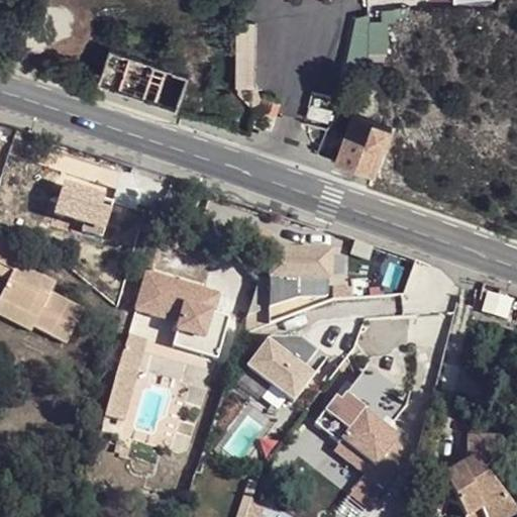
[(354,15),(345,63),(383,70),(392,22),(354,15)]
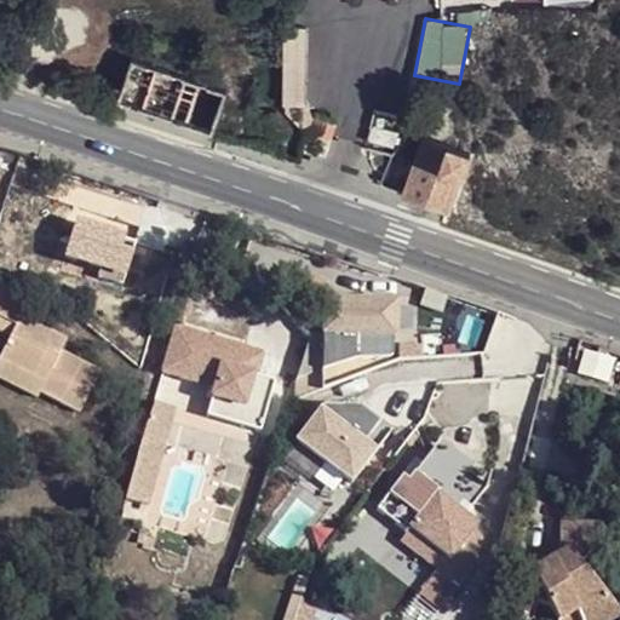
[(306,116),(305,21),(280,21),(281,118),(306,116)]
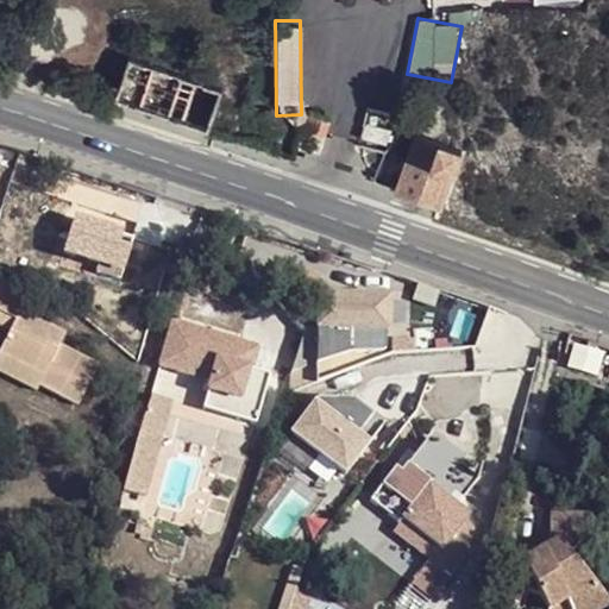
[(126,52),(111,96),(205,126),(220,82),(126,52)]
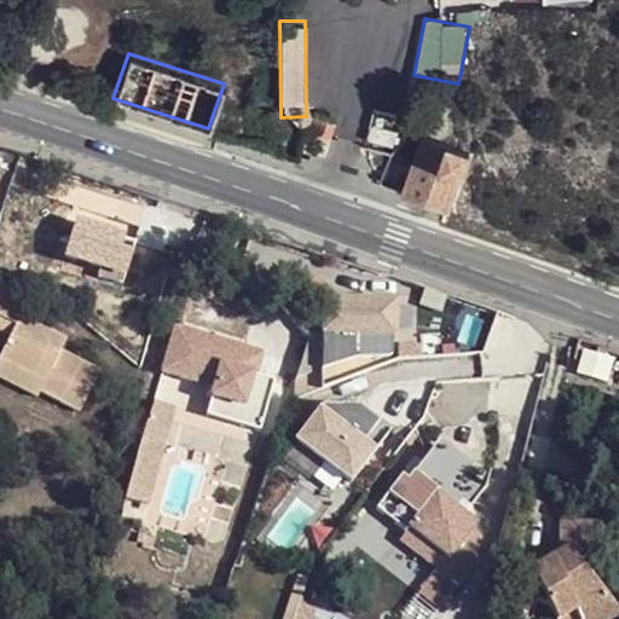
[(444,206),(457,171),(434,166),(440,140),(418,134),(401,191),(444,206)]
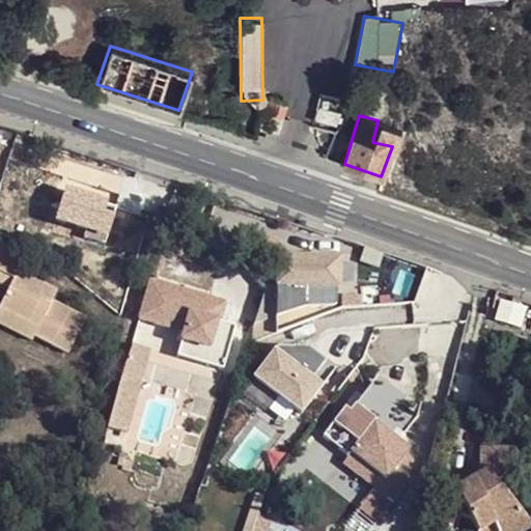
[(372,142),(392,146),(398,127),(378,120),(372,142)]
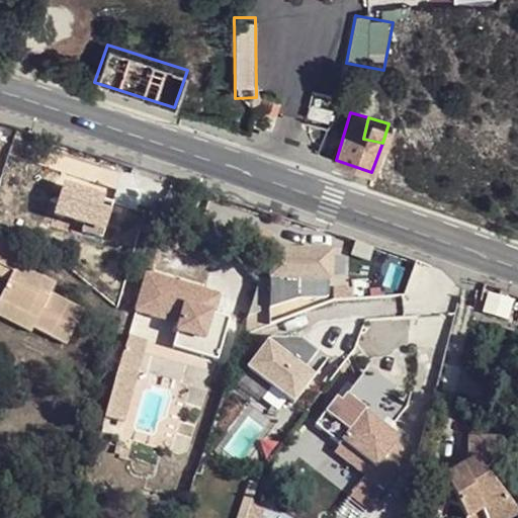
[(0,293),(0,294),(0,319),(30,333),(32,330),(65,346),(83,309),(51,293),(56,282),(16,264),(23,250),(0,238),(0,293)]
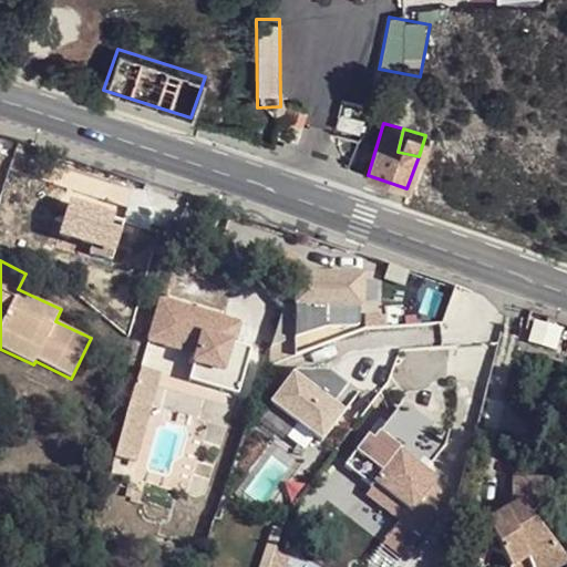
[(360,277),(294,276),(294,308),(282,308),(270,349),(292,342),(325,331),(325,307),(359,308),(360,277)]
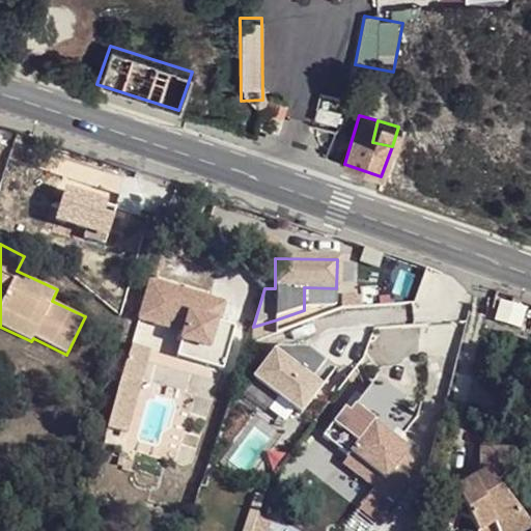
[(211,297),(154,278),(141,314),(185,329),(182,338),(227,353),(236,325),(220,319),(204,315),(211,297)]
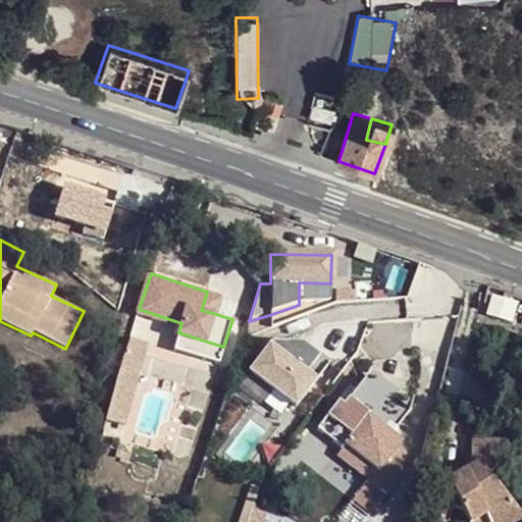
[(222,296),(207,292),(201,310),(216,314),(222,296)]
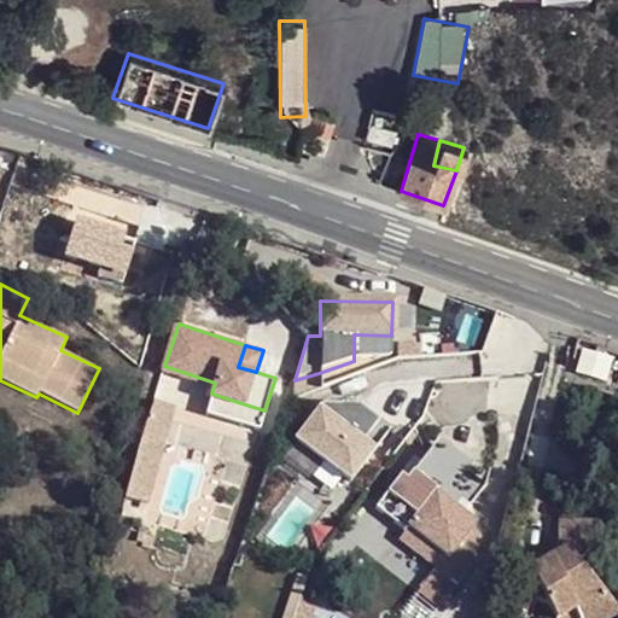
[(215,383),(164,366),(153,395),(258,430),(264,410),(211,394),(215,383)]
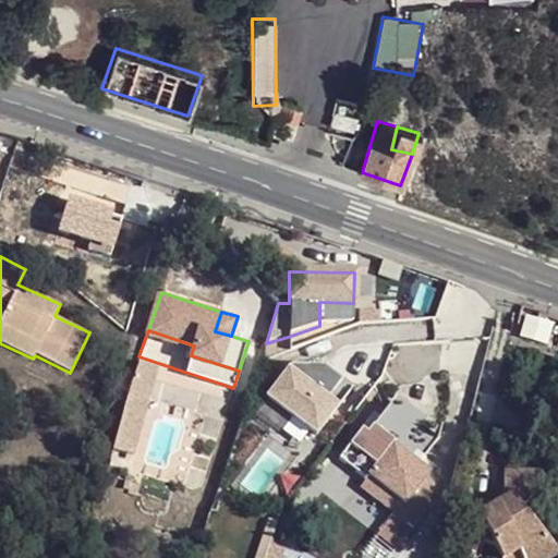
[(327,366),(291,364),(267,396),(317,435),(340,405),(329,397),(343,379),(327,366)]
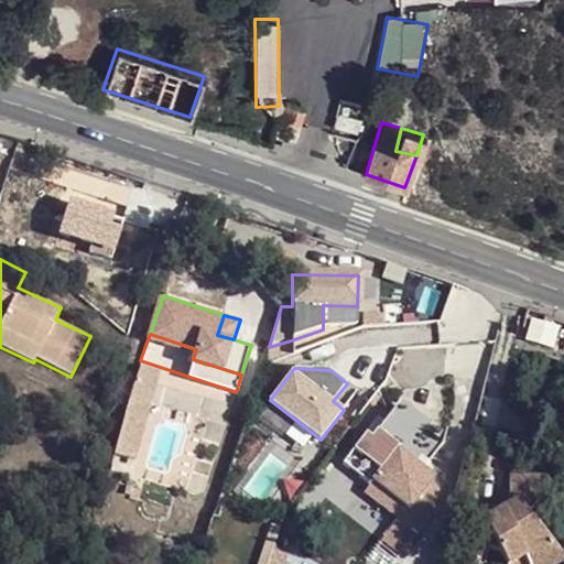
[(361,436),(338,466),(368,489),(361,496),(413,537),(430,514),(429,513),(432,491),(425,487),(430,481),(419,473),(438,447),(390,410),(367,441),(361,436)]
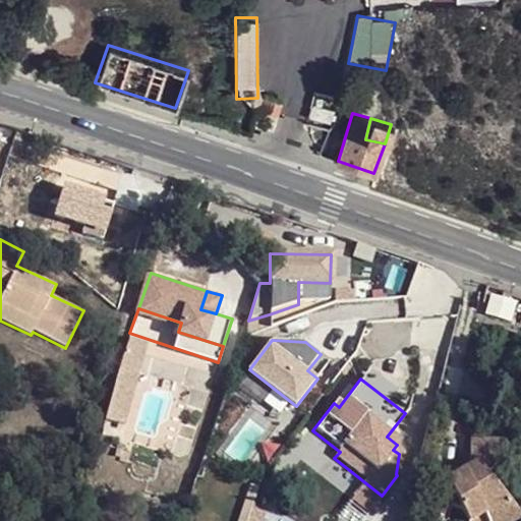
[(520,460),(519,439),(467,438),(467,464),(441,476),(428,472),(416,517),(430,520),(439,520),(444,505),(459,509),(464,520),(475,520),(482,518),(483,520),(514,520),(519,518),(484,474),(493,464),(520,464),(520,460)]
